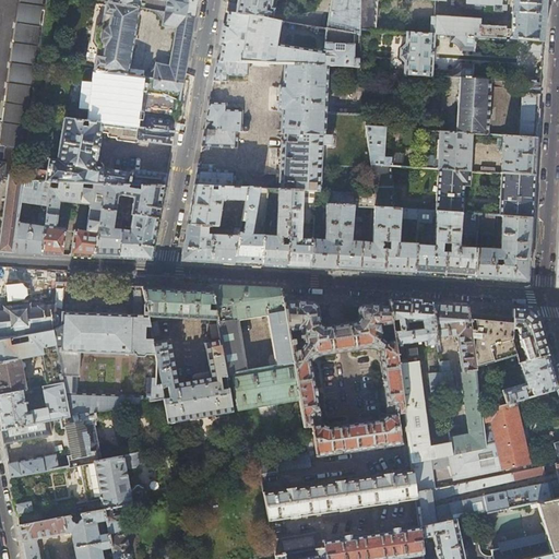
[(45,25),(48,0),(20,0),(18,21),(45,25)]
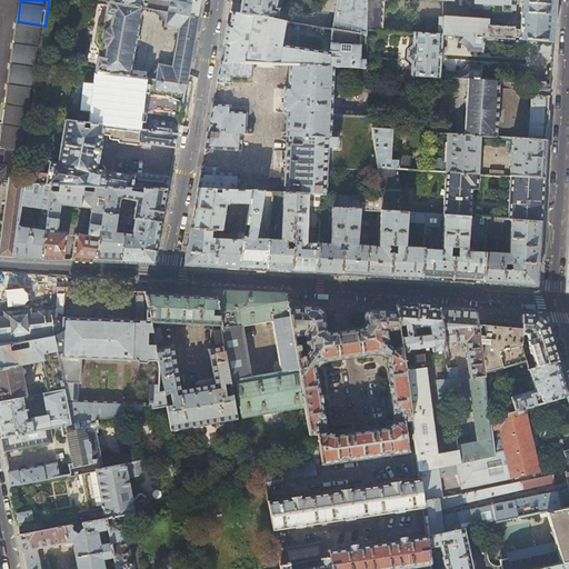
[(107,0),(108,1),(142,7),(155,9),(198,17),(200,0),(107,0)]
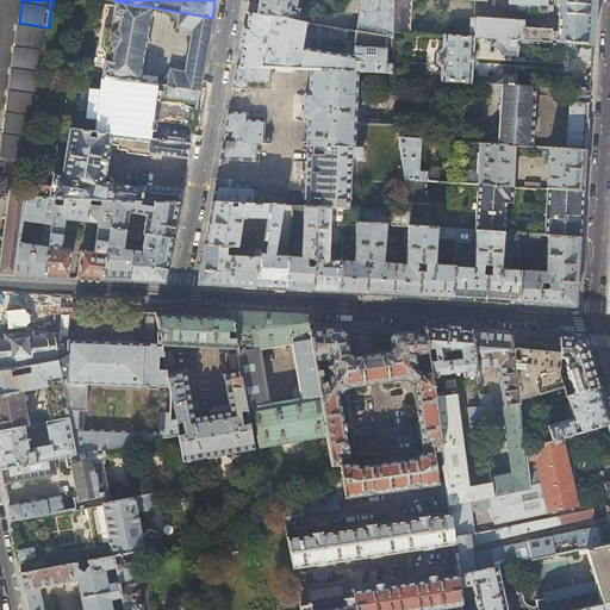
[(248,0),(246,13),(297,22),(299,10),(294,10),(296,0),(248,0)]
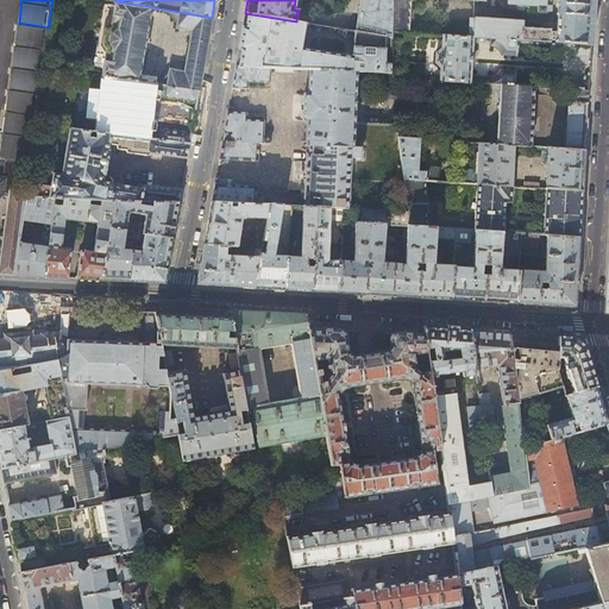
[(362,0),(357,32),(391,38),(391,31),(391,0),(362,0)]
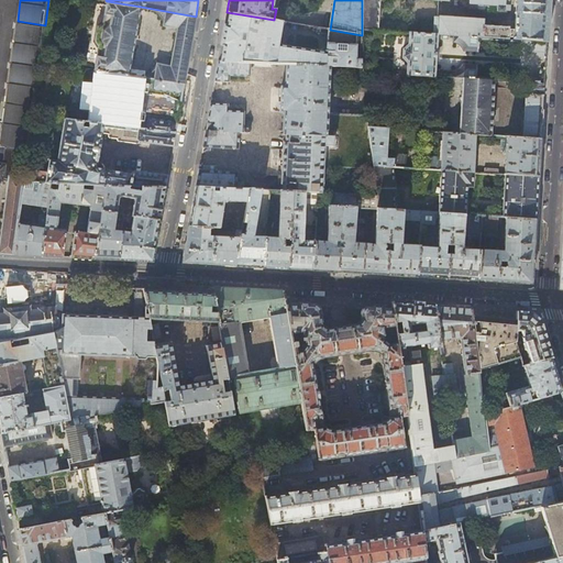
[(362,0),(362,29),(378,30),(381,0),(438,0),(448,1),(448,0),(470,0),(471,3),(475,4),(475,10),(497,11),(505,12),(505,11),(509,11),(510,1),(506,0),(505,0),(362,0)]
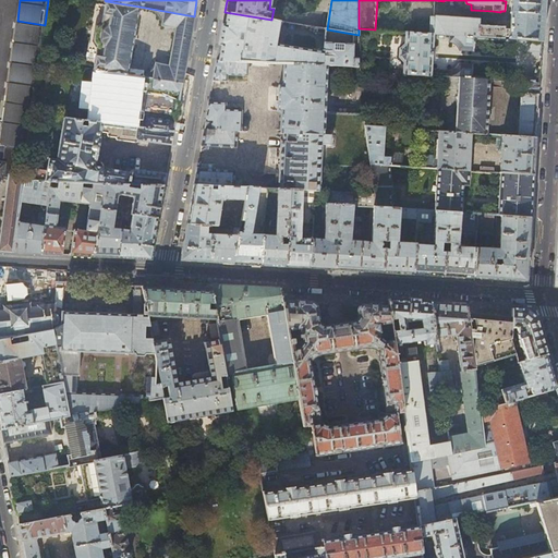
[(545,0),(512,0),(510,31),(505,31),(505,27),(477,25),(478,20),(436,16),(436,17),(432,16),(429,34),(434,34),(450,35),(475,37),(519,40),(543,41),(544,13),(545,0)]
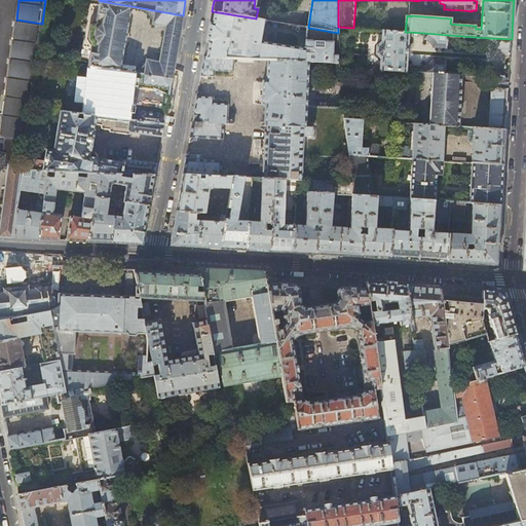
[(120,71),(132,6),(100,1),(97,22),(90,26),(88,38),(91,43),(88,62),(88,67),(95,68),(120,71)]
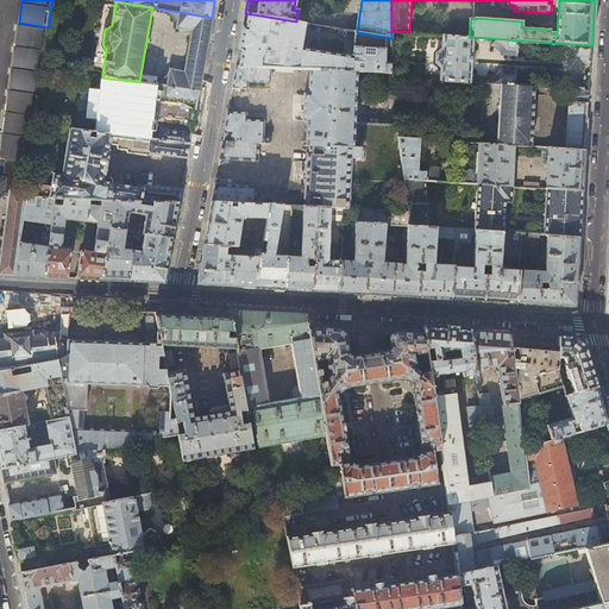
[(209,35),(212,18),(165,10),(165,11),(173,14),(175,18),(177,23),(177,25),(177,26),(192,30),(184,71),(170,69),(169,71),(168,74),(163,79),(162,80),(157,82),(150,83),(165,86),(199,90),(202,73),(209,35)]
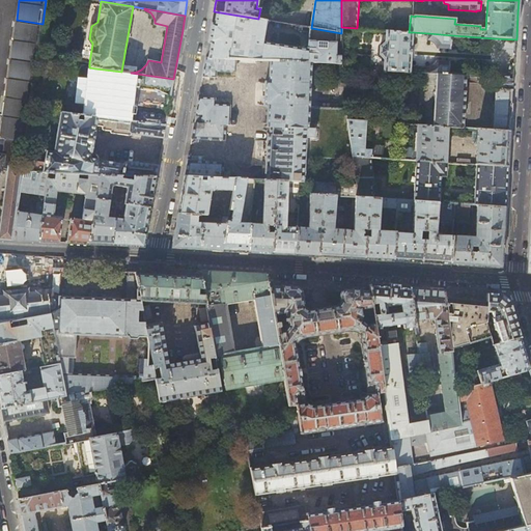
[(307,51),(262,43),(266,20),(258,19),(214,11),(211,31),(205,58),(236,59),(271,61),(311,62),(340,63),(341,33),(311,28),(309,28),(307,51)]
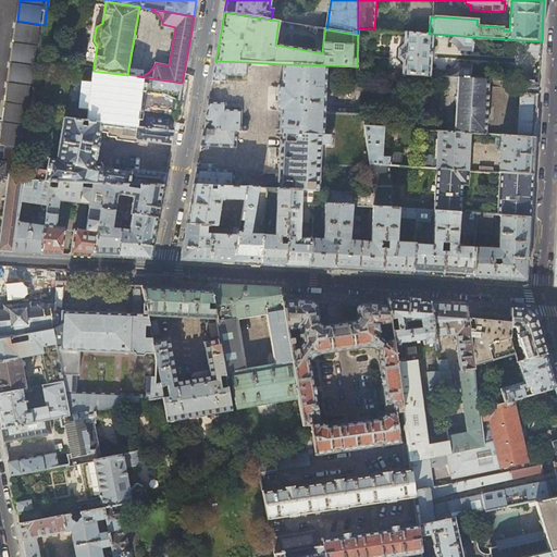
[(25,170),(45,25),(17,21),(0,143),(0,145),(5,146),(3,163),(0,162),(0,178),(8,181),(0,239),(0,251),(13,252),(17,223),(19,217),(20,209),(21,199),(24,180),(25,170)]
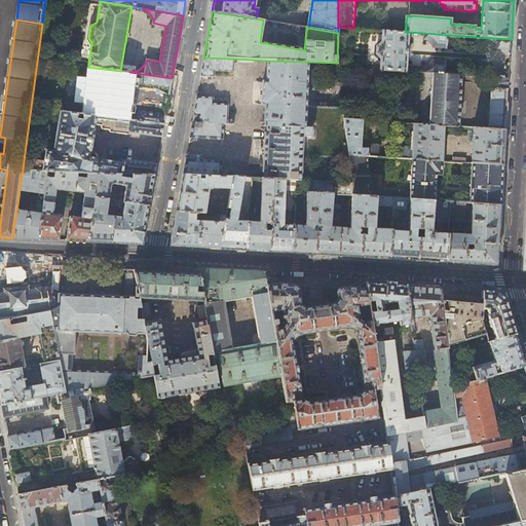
[(407,69),(409,32),(405,32),(383,30),(382,42),(377,46),(377,54),(381,58),(380,70),(416,73),(417,68),(410,67),(410,69),(407,69)]
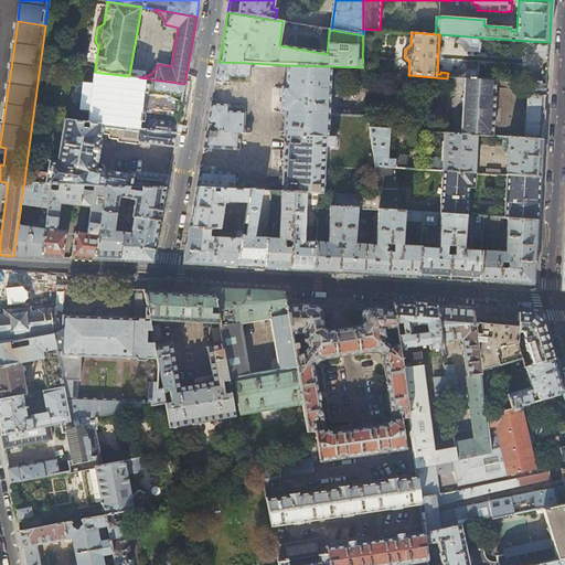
[(480,52),(481,38),(456,35),(455,42),(457,42),(459,43),(462,44),(465,48),(466,51),(480,52)]
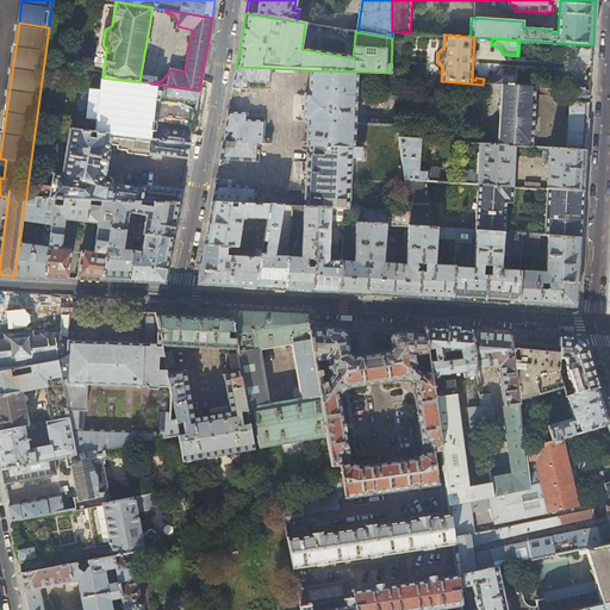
[(591,60),(593,45),(567,44),(567,55),(583,56),(583,57),(584,58),(591,60)]
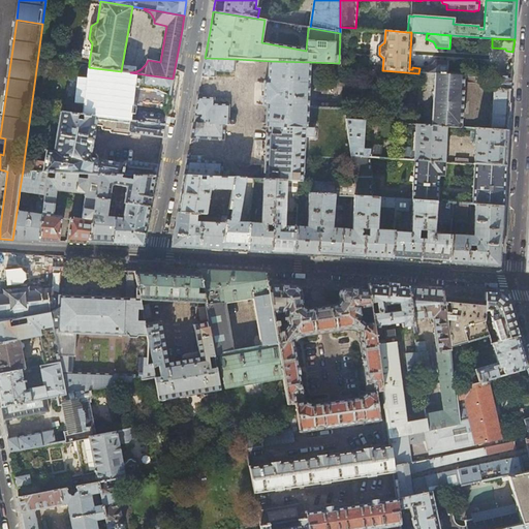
[(236,59),(205,58),(201,76),(215,76),(216,71),(235,71),(236,59)]
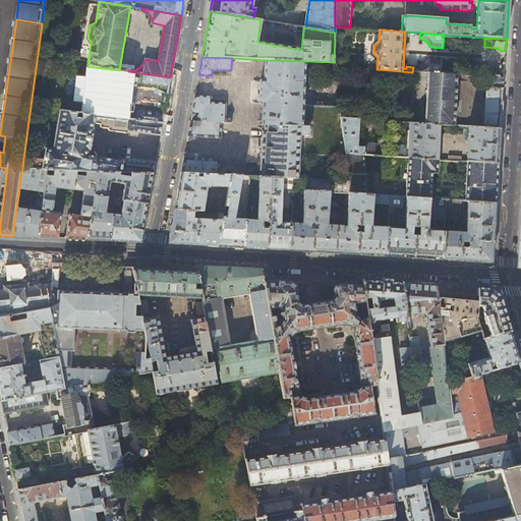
[(416,72),(428,73),(441,74),(442,60),(429,59),(427,62),(425,64),(420,66),(417,66),(416,72)]
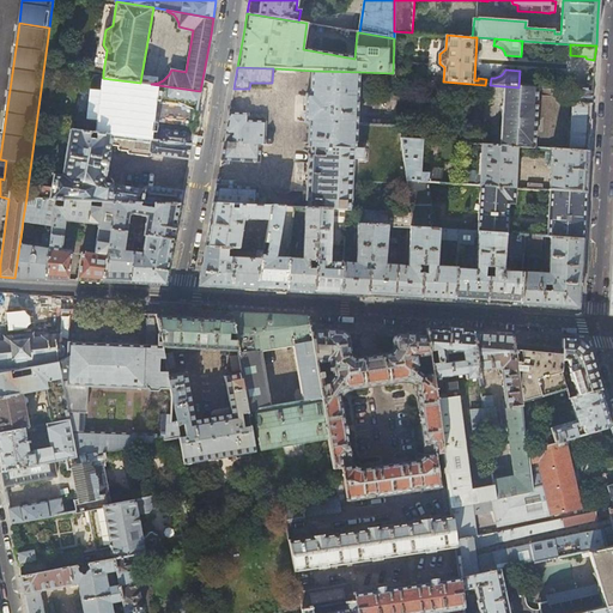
[(311,95),(308,95),(307,95),(305,122),(310,122),(309,146),(404,151),(400,138),(399,125),(357,123),(359,72),(313,71),(311,95)]
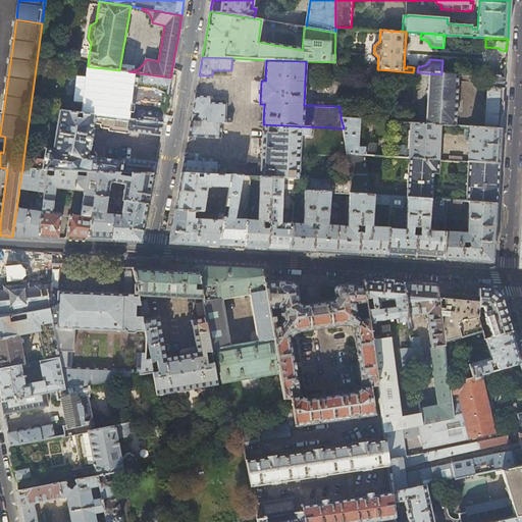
[(128,71),(119,70),(94,67),(92,80),(90,80),(88,80),(85,82),(84,82),(83,83),(81,86),(80,90),(80,93),(81,95),(82,97),(85,100),(87,101),(90,102),(88,113),(96,114),(123,118),(128,71)]
